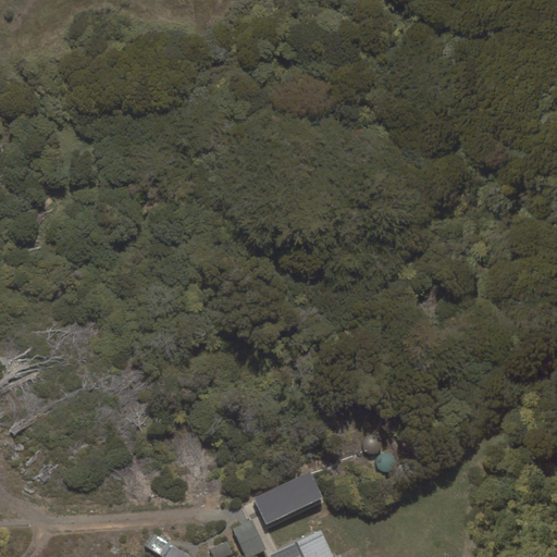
[(252,498),(265,527),(323,499),(310,472),(252,498)]
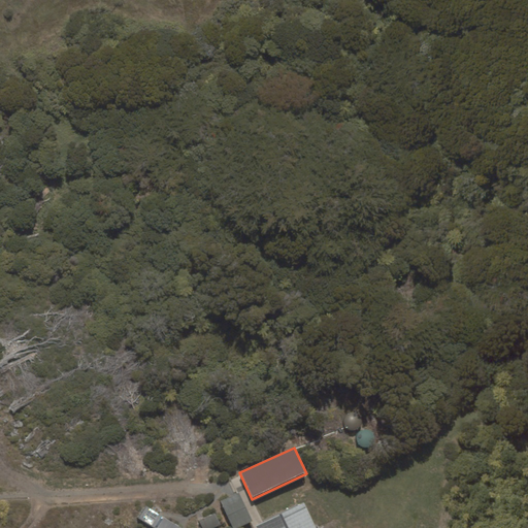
[(238,527),(253,521),(239,493),(221,502),(234,527),(238,527)]
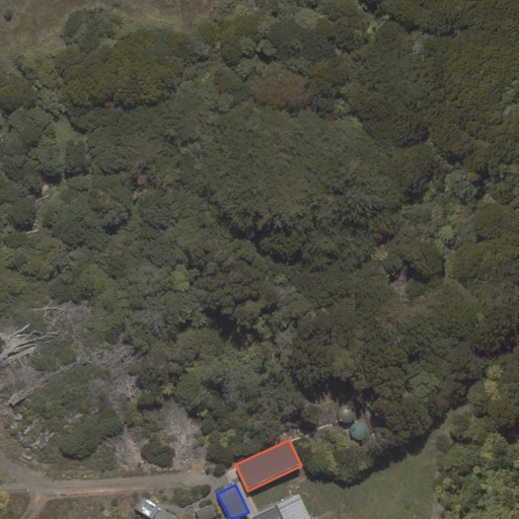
[(253,518),(312,518),(300,492),(252,515),(253,518)]
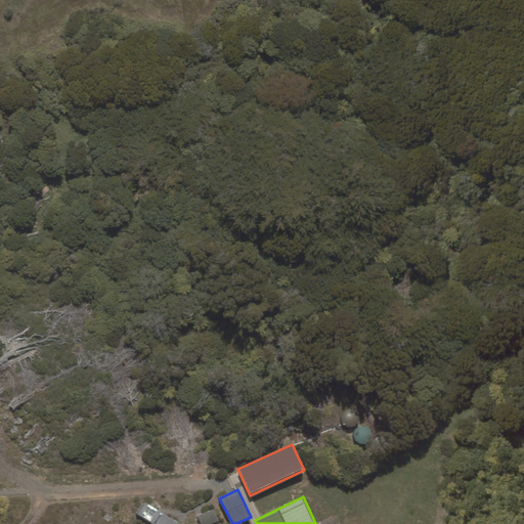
[(154,523),(178,523),(179,523),(145,501),(137,514),(154,523)]
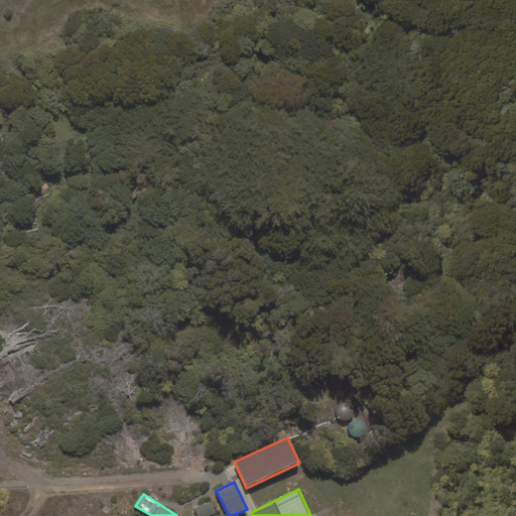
[(210,515),(216,513),(210,501),(195,508),(198,515),(210,515)]
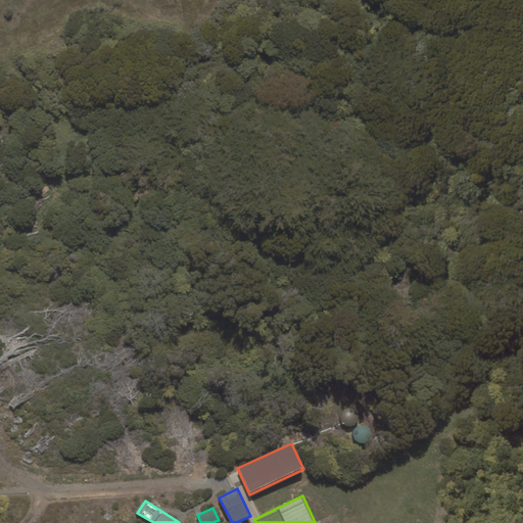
All buildings are outlined.
